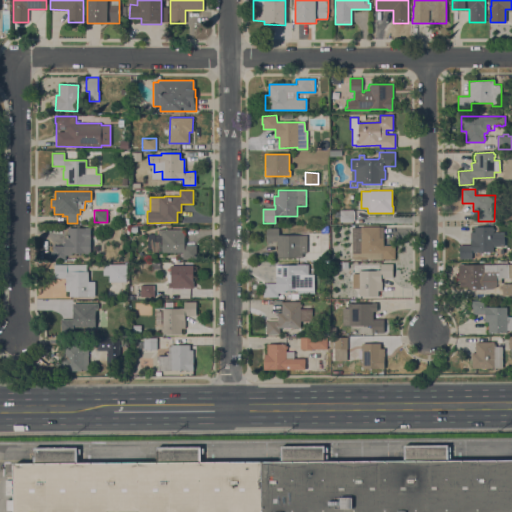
[(340,222),(340,210),(353,210),(353,214),(354,214),(354,216),(353,216),(353,222),(340,222)]
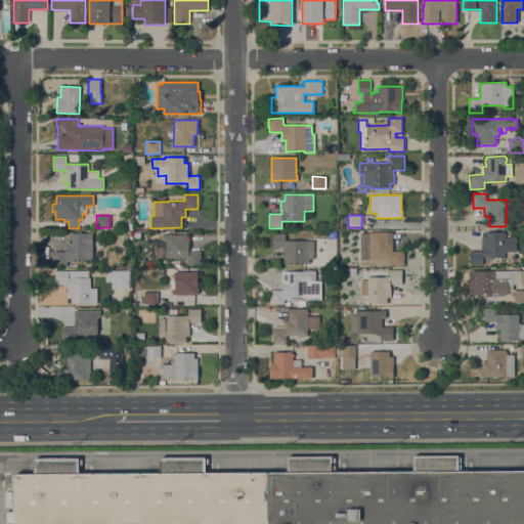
[(86,233),(86,230),(89,230),(89,234),(93,234),(93,259),(74,259),(73,261),(67,261),(67,266),(51,265),(51,259),(53,259),(53,252),(66,252),(66,249),(52,249),(52,233),(66,233),(66,243),(67,243),(67,233),(86,233)]
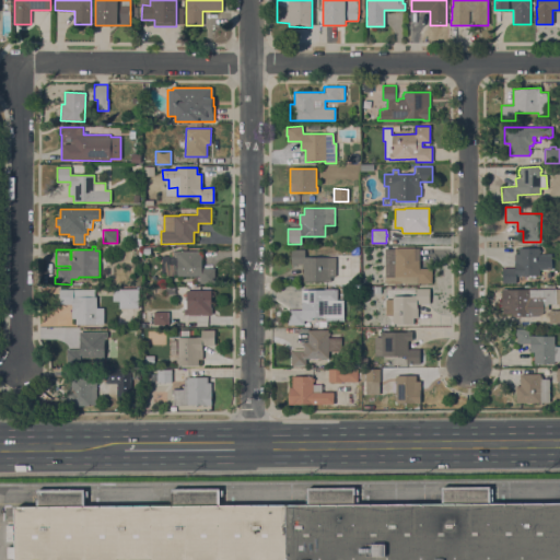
[(521,276),(516,276),(516,283),(502,283),(502,268),(515,268),(515,264),(514,264),(514,254),(518,254),(518,248),(539,247),(539,249),(540,249),(540,253),(539,253),(539,276),(521,276)]
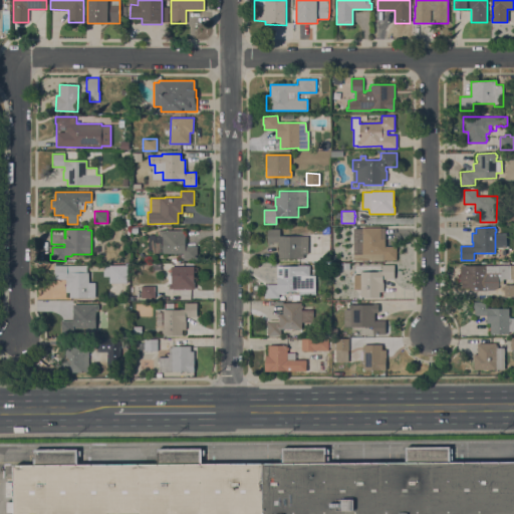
[(353,260),(353,228),(362,228),(380,228),(380,239),(384,239),(384,246),(397,246),(397,260),(353,260)]
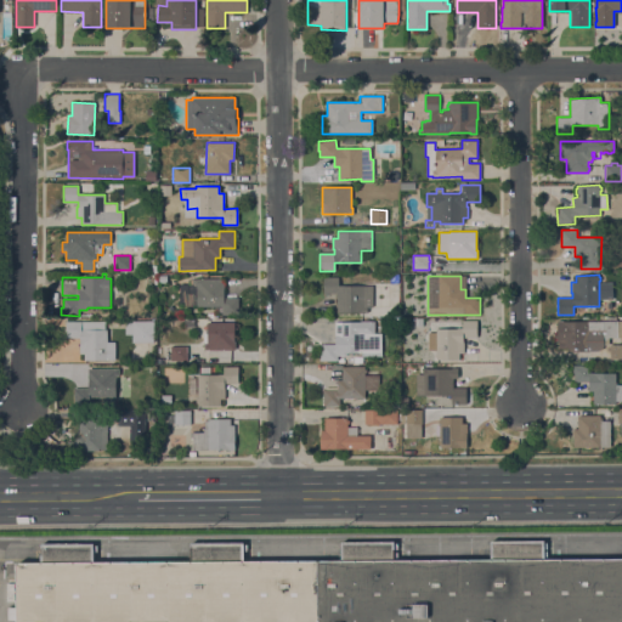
[(338,277),(338,286),(373,286),(373,307),(367,307),(367,314),(362,314),(362,312),(337,312),(337,294),(323,294),(323,277),(326,277),(338,277)]
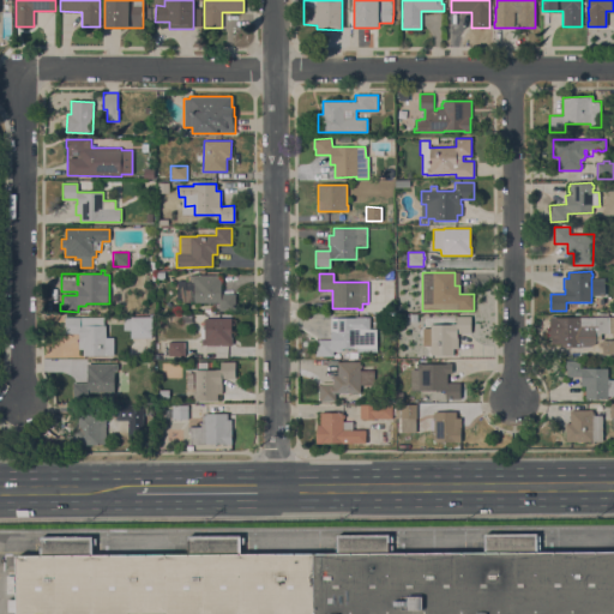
[(185,275),(221,275),(221,294),(235,294),(235,311),(221,311),(221,312),(211,312),(211,314),(204,314),(204,308),(211,308),(211,302),(194,302),(194,292),(185,292),(185,275)]
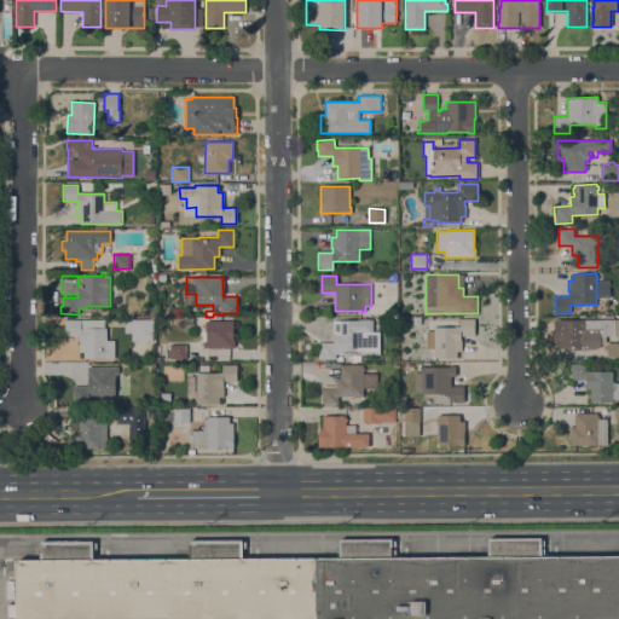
[(372,351),(340,351),(340,352),(335,352),(335,359),(318,359),(318,350),(319,350),(319,342),(334,342),(334,333),(337,333),(337,320),(359,320),(359,319),(371,319),(371,318),(380,318),(380,320),(377,320),(377,333),(372,333),(372,351)]
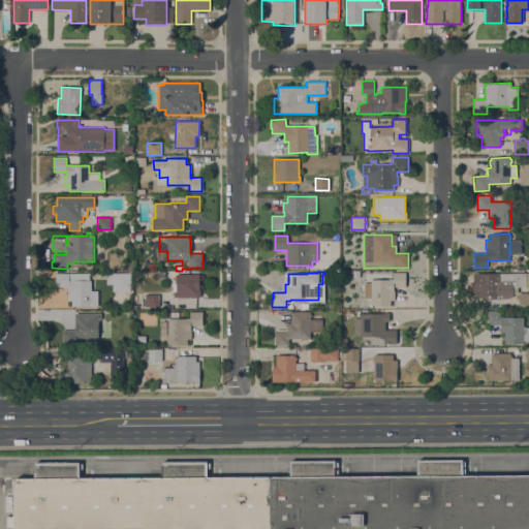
[(68,274),(68,273),(89,273),(89,280),(91,280),(91,290),(97,291),(97,307),(71,306),(71,301),(67,301),(67,287),(56,287),(56,273),(68,274)]
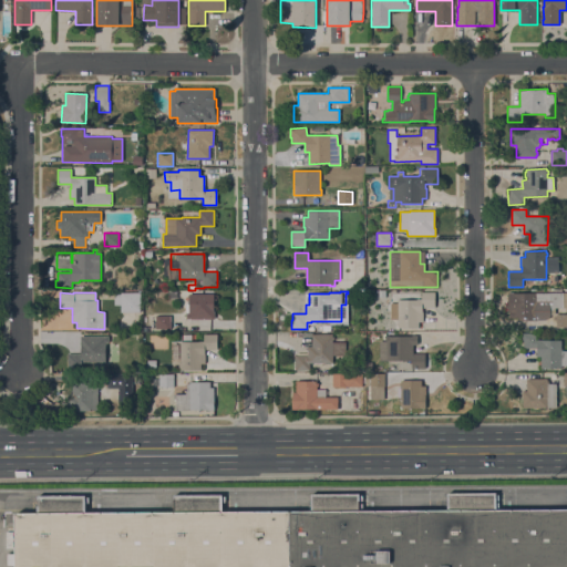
[(140,292),(140,312),(121,311),(121,301),(115,301),(115,295),(121,295),(121,292),(140,292)]
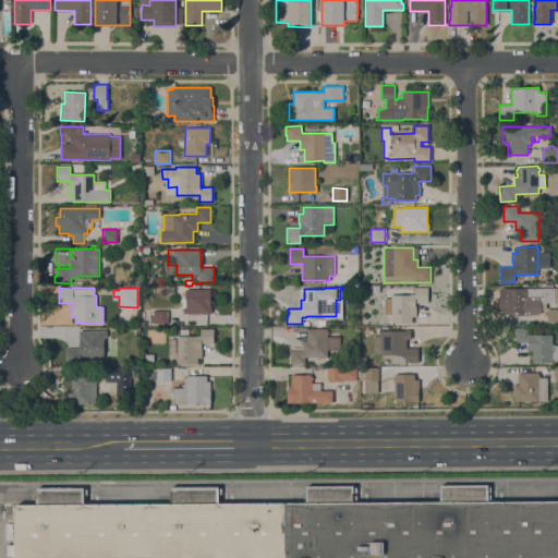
[(391,323),(391,320),(390,320),(390,317),(391,317),(391,315),(384,315),(384,298),(391,298),(391,295),(411,295),(411,294),(415,294),(415,288),(428,288),(428,303),(415,303),(415,306),(416,306),(416,317),(412,317),(412,323),(391,323)]
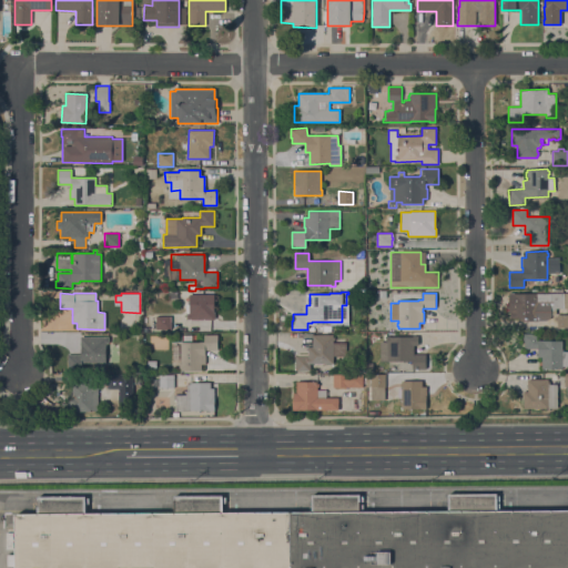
[(565,304),(566,305),(566,306),(565,308),(564,308),(556,308),(551,313),(551,315),(550,317),(549,318),(547,320),(546,321),(538,321),(519,321),(519,318),(509,318),(509,312),(506,312),(506,303),(509,303),(509,293),(564,293),(564,303),(565,304)]
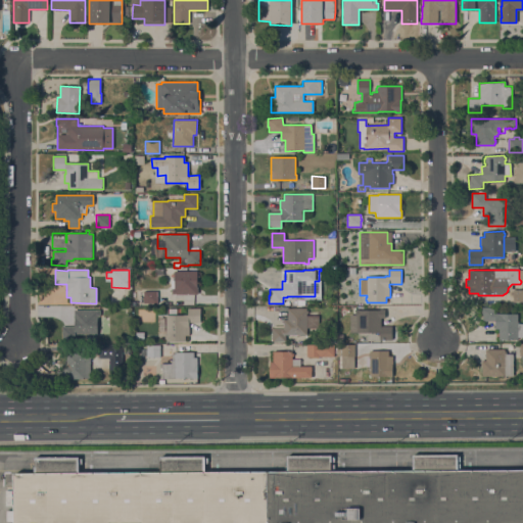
[(174,278),(173,278),(173,274),(174,274),(174,271),(197,271),(197,287),(197,294),(171,294),(171,280),(174,280),(174,278)]
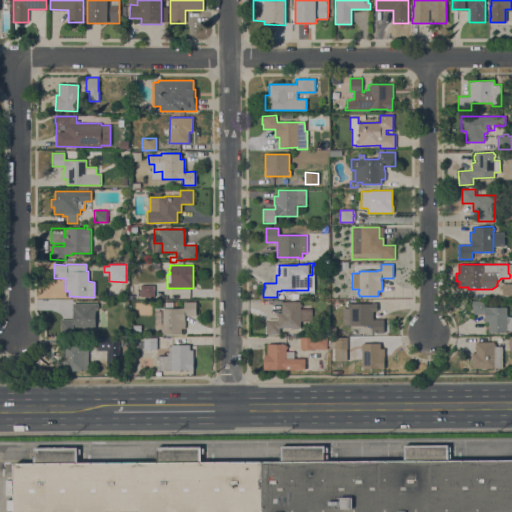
[(511,295),(502,295),(502,283),(511,283),(511,295)]
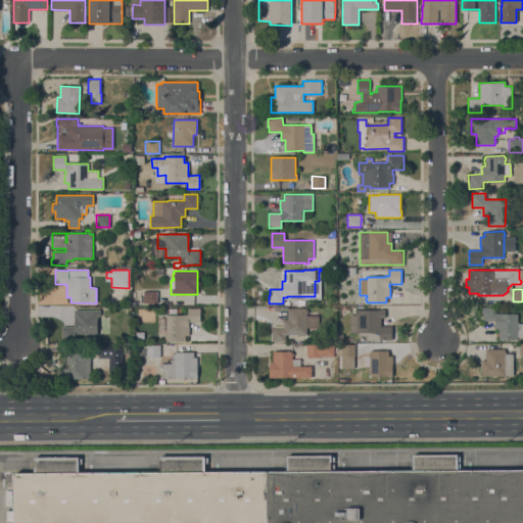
[(157,291),(157,303),(144,303),(144,291),(157,291)]
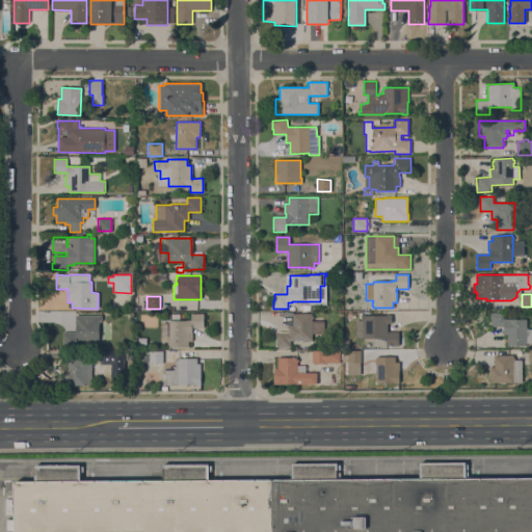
[(507,346),(507,335),(503,335),(503,326),(490,326),(490,320),(489,320),(489,313),(505,313),(505,319),(508,319),(526,319),(526,329),(531,329),(531,343),(527,343),(527,346),(507,346)]
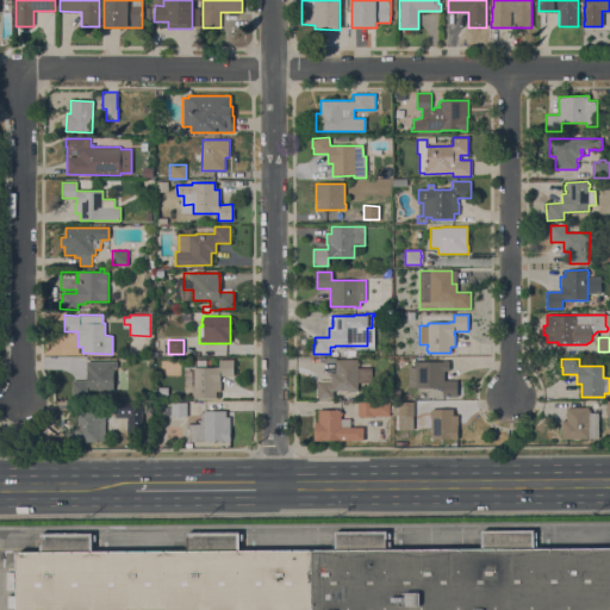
[(194,368),(219,368),(219,360),(235,360),(235,377),(222,377),(222,392),(217,392),(217,399),(212,399),(212,398),(205,398),(205,399),(203,399),(203,398),(201,398),(201,399),(199,399),(199,398),(194,398),(194,396),(193,396),(193,392),(194,392),(194,368)]
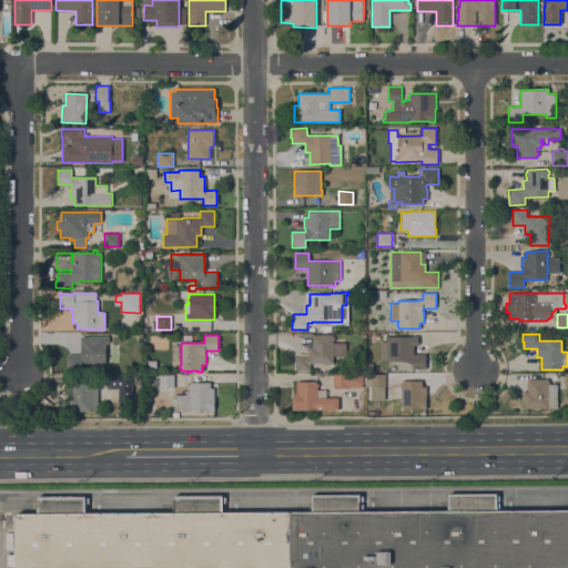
[(333,337),(334,337),(334,341),(333,341),(333,343),(342,343),(342,338),(347,338),(347,343),(346,343),(346,356),(333,356),(333,364),(310,364),(310,371),(295,371),(295,355),(308,355),(308,347),(312,347),(312,335),(333,335),(333,337)]
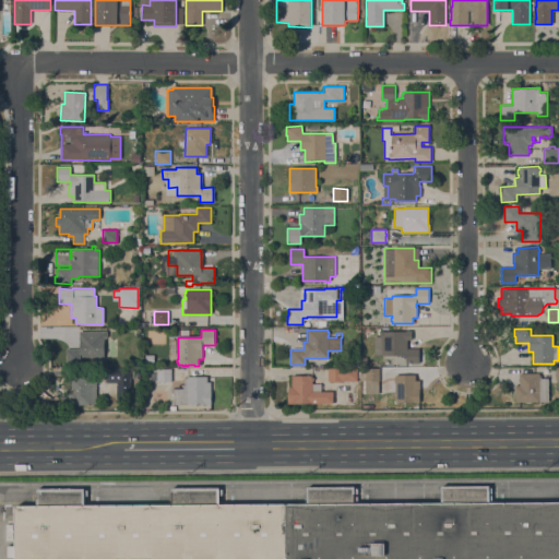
[(107,332),(107,337),(104,337),(104,357),(81,356),(81,364),(67,364),(67,349),(80,349),(80,340),(79,340),(79,331),(107,332)]
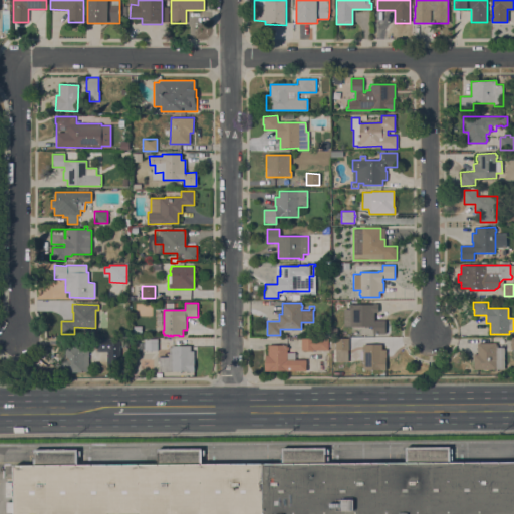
[(372,334),(372,327),(345,327),(345,309),(349,309),(349,304),(351,304),(374,304),(374,307),(376,307),(376,311),(374,311),(374,320),(386,320),(386,334),(372,334)]
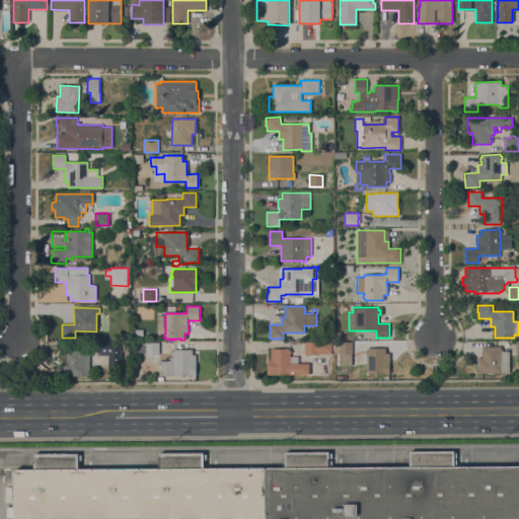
[(158,354),(145,354),(146,342),(159,343),(158,354)]
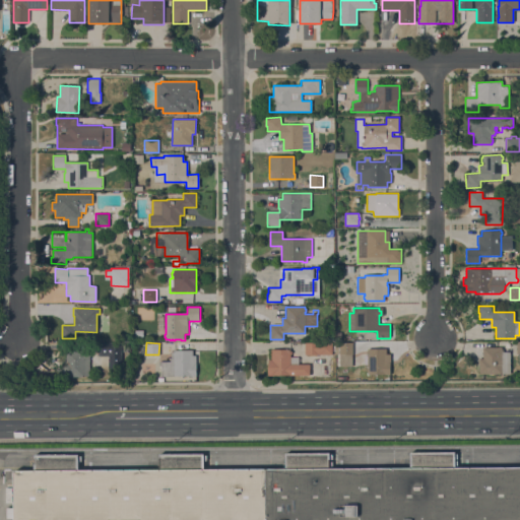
[(305,354),(305,353),(304,353),(304,344),(305,344),(305,342),(332,342),(332,354),(305,354)]
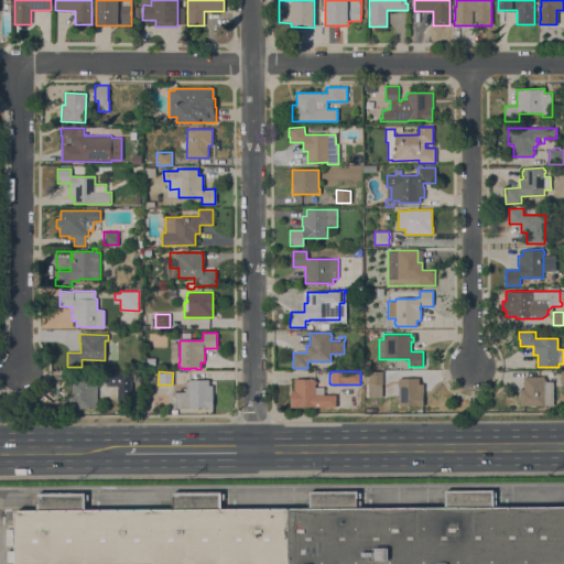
[(382,384),(382,398),(369,398),(369,384),(368,384),(368,380),(364,380),(364,372),(368,372),(368,371),(382,371),(382,384)]
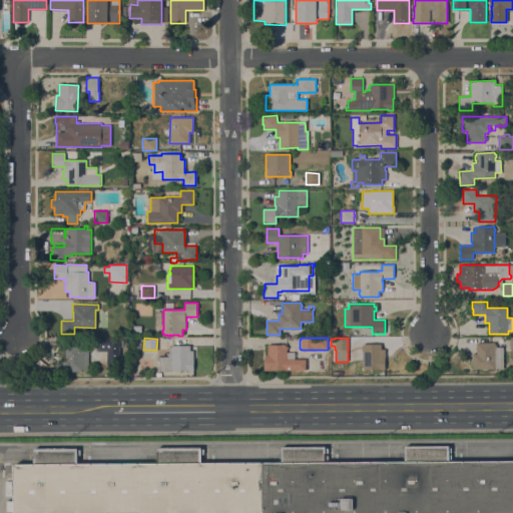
[(111,339),(111,351),(97,351),(97,339),(111,339)]
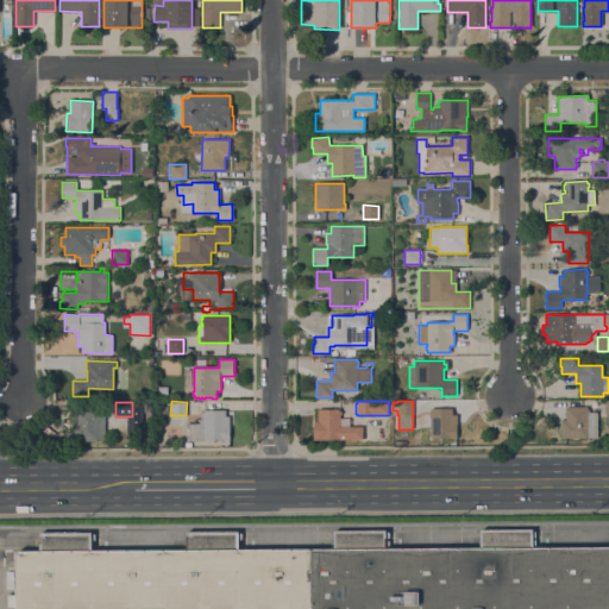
[(560,420),(566,420),(565,407),(588,407),(588,409),(589,409),(589,412),(597,412),(597,438),(562,438),(560,420)]
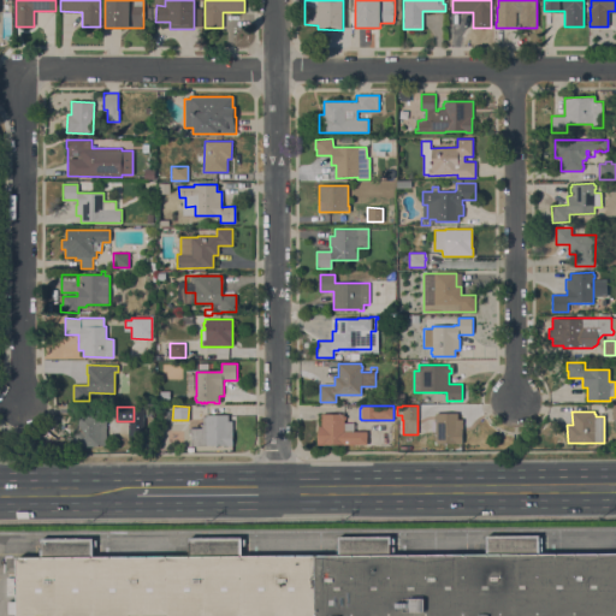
[(457,420),(462,420),(462,444),(436,444),(436,419),(433,419),(433,415),(436,415),(436,413),(457,413),(457,420)]
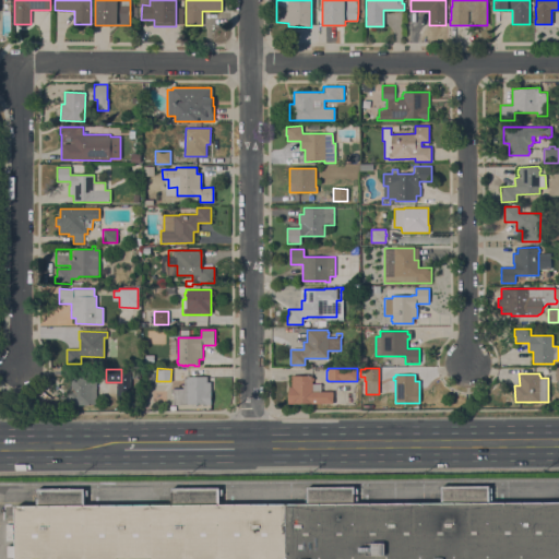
[(174,404),(174,394),(171,394),(171,389),(182,389),(182,384),(183,384),(183,378),(187,378),(187,376),(206,377),(206,382),(211,382),(211,404),(174,404)]
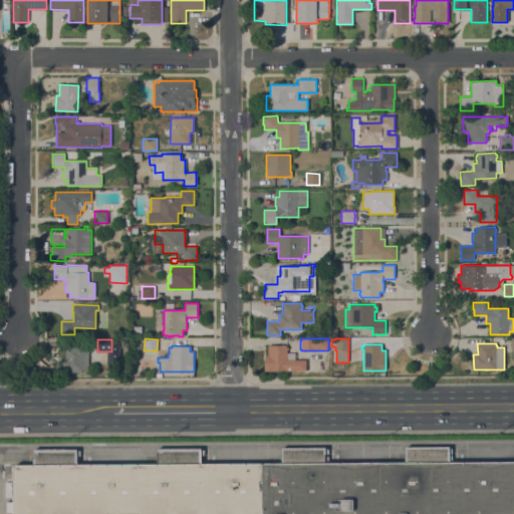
[(287,345),(287,347),(288,347),(288,352),(295,352),(295,359),(306,359),(306,371),(286,370),(270,370),(270,371),(265,371),(265,370),(262,370),(262,367),(265,367),(265,355),(268,355),(268,345),(287,345)]
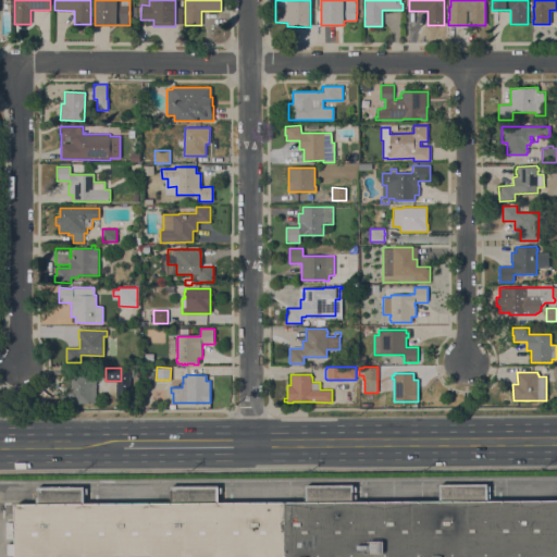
[(96,375),(96,404),(66,404),(66,386),(71,386),(71,375),(96,375)]
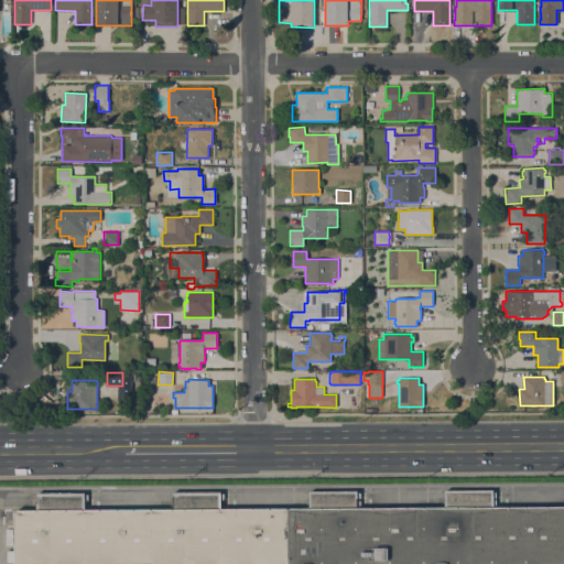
[(98,386),(111,386),(111,398),(98,398),(98,386)]
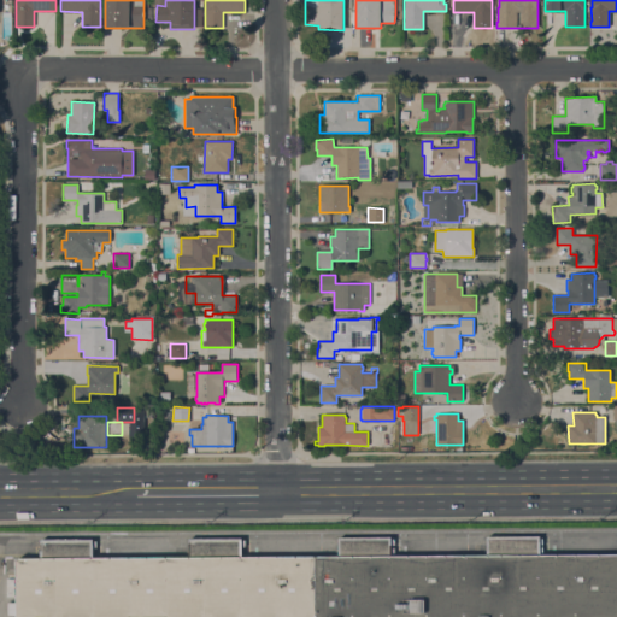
[(17,616),(17,558),(41,558),(41,540),(93,539),(93,558),(189,557),(189,538),(241,538),(241,557),(339,556),(339,538),(392,536),(392,557),(487,556),(487,536),(540,536),(540,556),(616,554),(616,616),(17,616)]
